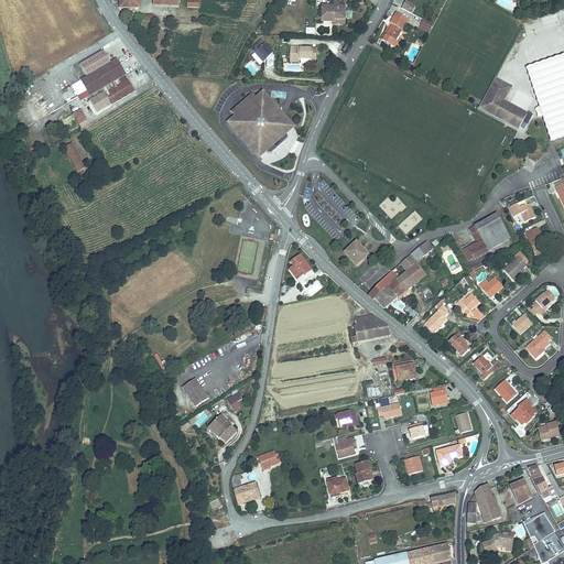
[(140,0),(120,0),(121,9),(140,9),(140,0)]
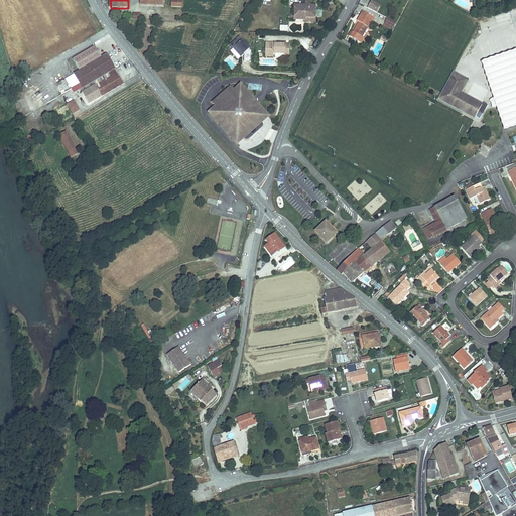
[(371,1),(368,8),(376,12),(380,6),(371,1)]
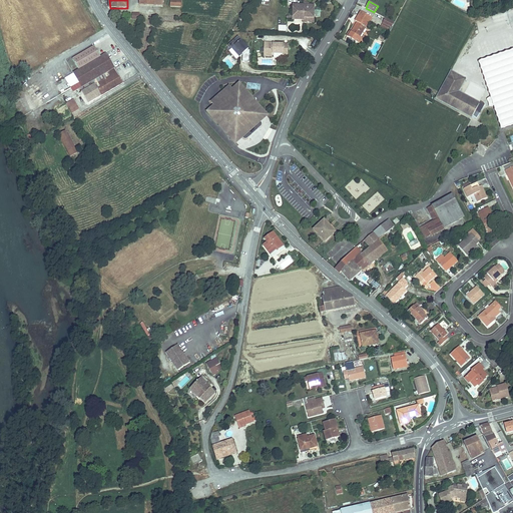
[(303,21),(303,18),(314,19),(314,7),(293,6),(293,21),(303,21)]
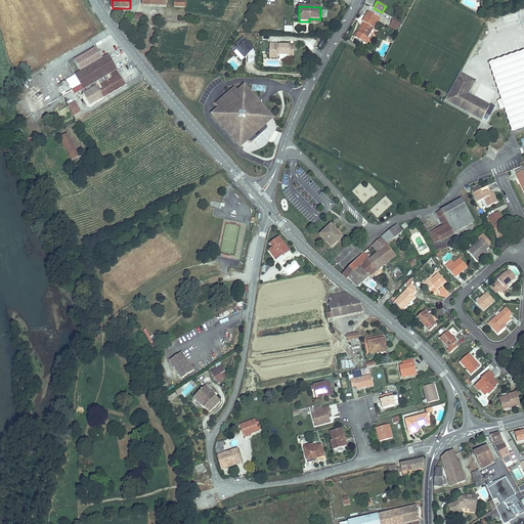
[(367,39),(380,18),(368,12),(363,22),(365,24),(359,34),(357,33),(354,38),(367,45),(370,40),(367,39)]
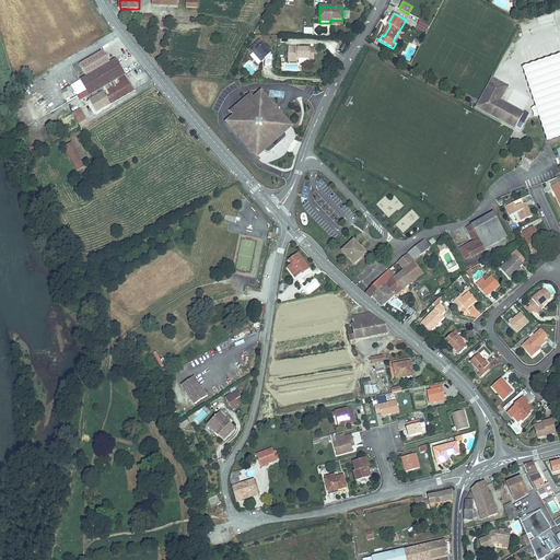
[(431,25),(421,20),(419,25),(426,30),(428,31),(431,25)]
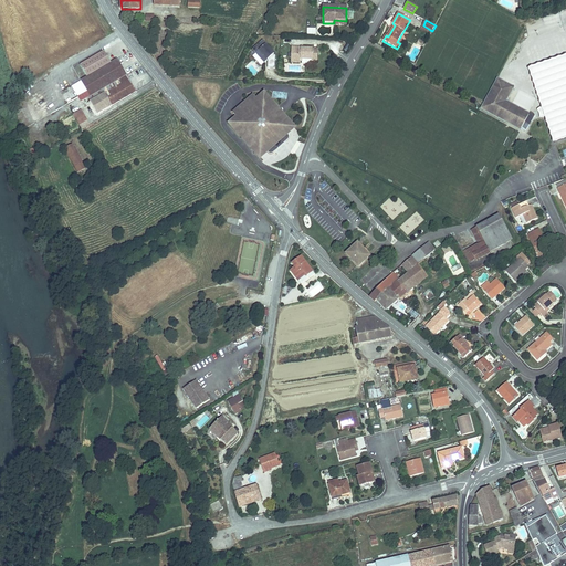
[(306,28),(306,37),(316,37),(316,28),(306,28)]
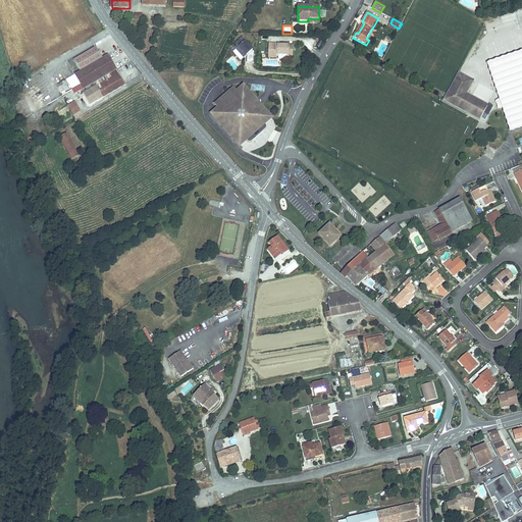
[(242,37),(231,46),(243,58),(246,55),(247,54),(248,56),(246,58),(246,62),(253,63),(253,51),(251,51),(252,50),(244,41),(245,41),(242,37)]
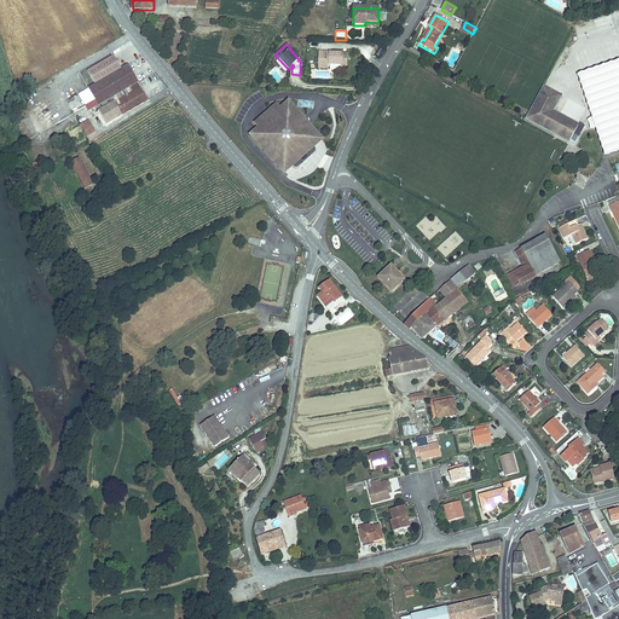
[(340,65),(340,67),(346,67),(346,57),(341,57),(341,55),(328,53),(328,52),(318,52),(317,68),(328,69),(328,65),(340,65)]
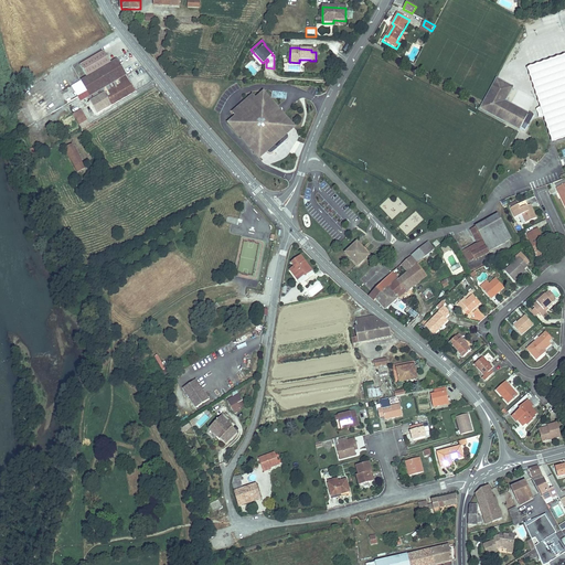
[(84,73),(108,59),(105,52),(81,65),(84,73)]
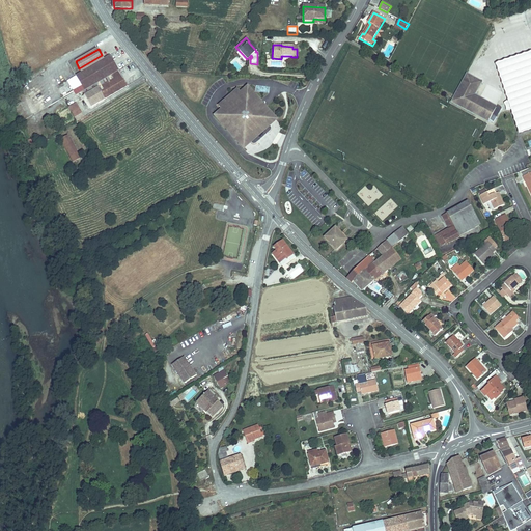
[(85,91),(108,78),(119,71),(110,56),(104,59),(102,55),(79,68),(82,73),(76,76),(82,86),(85,91)]
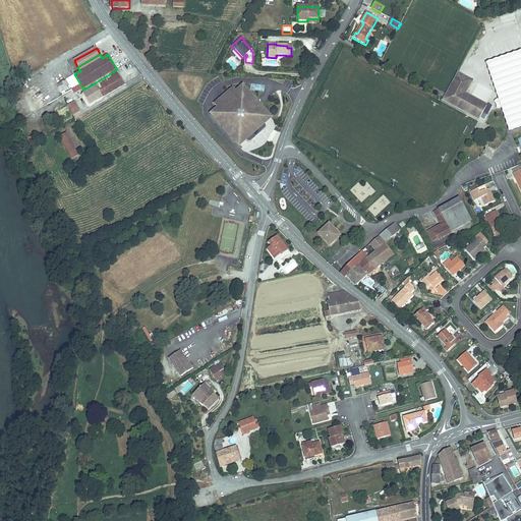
[(490,72),(508,131),(520,127),(520,72),(508,76),(505,67),(501,68),(501,71),(499,71),(498,68),(494,69),(495,71),(490,72)]
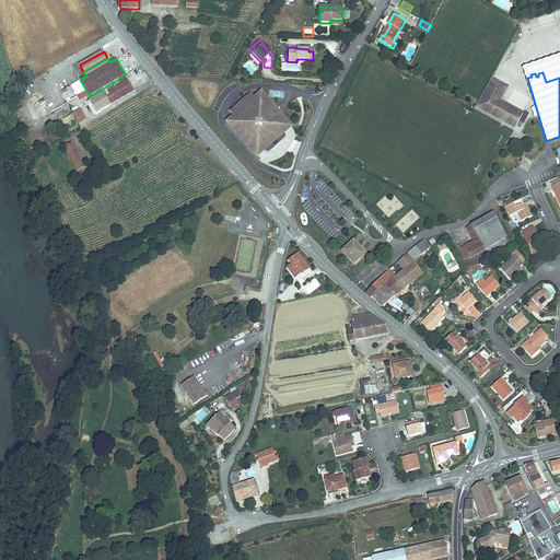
[(135,91),(126,74),(114,82),(116,86),(90,102),(96,114),(135,91)]
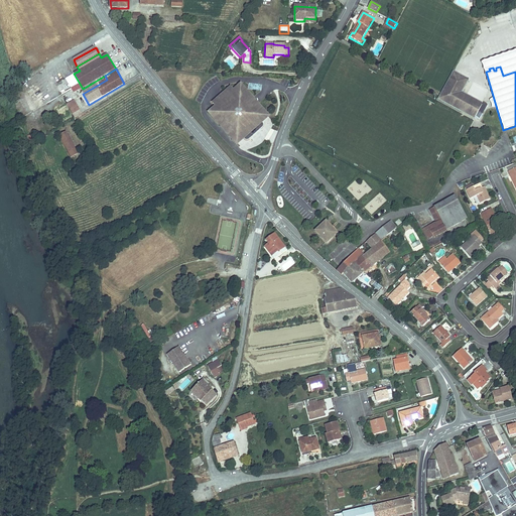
[(456,73),(453,78),(457,81),(457,80),(458,79),(459,79),(460,79),(461,79),(462,79),(463,80),(463,81),(464,82),(464,83),(464,84),(463,84),(467,86),(470,81),(456,73)]
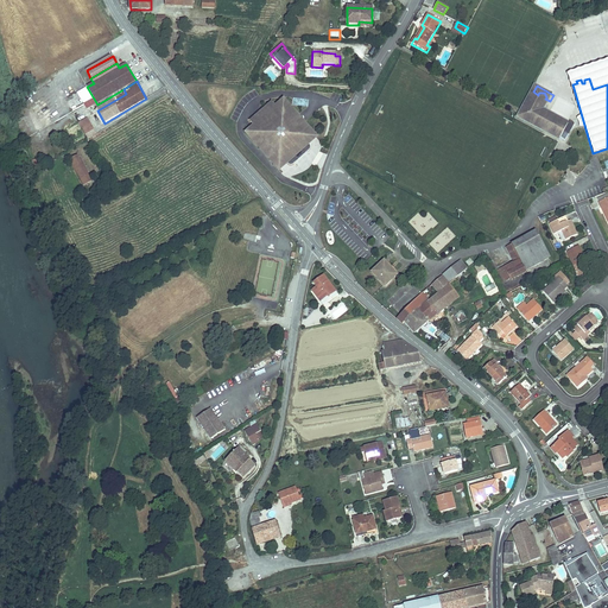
[(97,105),(95,106),(97,111),(126,94),(124,89),(97,105)]
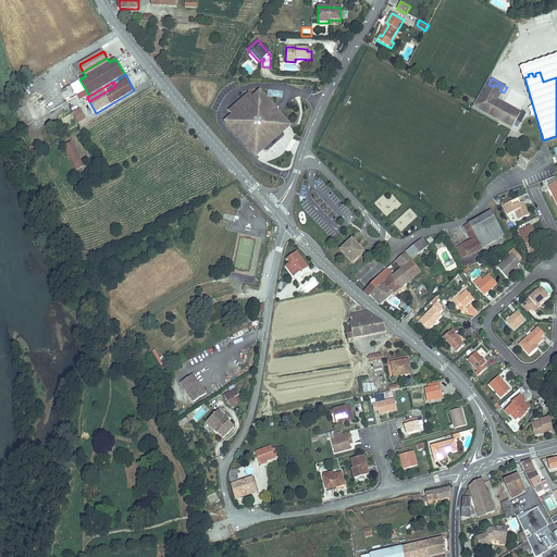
[(512,126),(514,126),(517,120),(522,122),(527,112),(524,111),(523,114),(499,101),(504,93),(499,90),(500,90),(500,89),(500,88),(499,87),(499,86),(498,85),(497,85),(496,85),(495,85),(494,85),(493,86),(493,87),(489,84),(479,102),(480,110),(482,108),(489,111),(487,113),(512,126)]
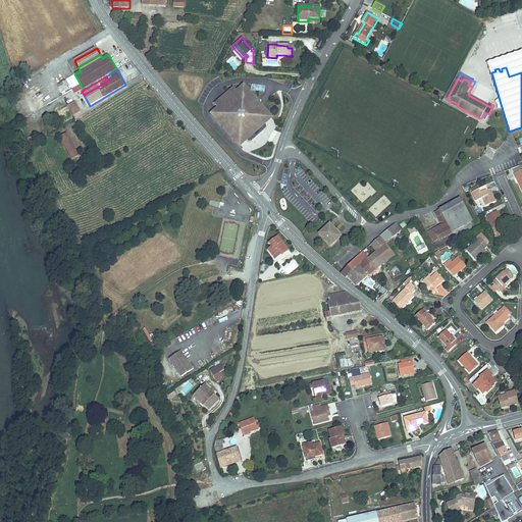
[(84,90),(81,85),(72,90),(75,94),(82,91),(84,90)]
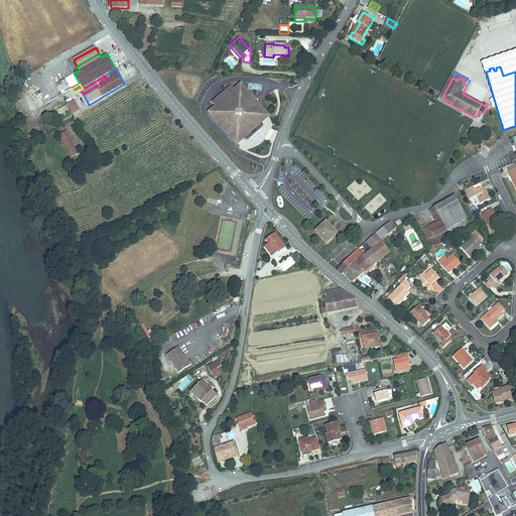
[(241,85),(235,91),(238,94),(241,92),(248,100),(247,102),(248,103),(249,103),(250,103),(251,103),(252,103),(252,104),(252,105),(252,106),(251,107),(252,108),(254,107),(263,117),(262,121),(268,116),(241,85)]
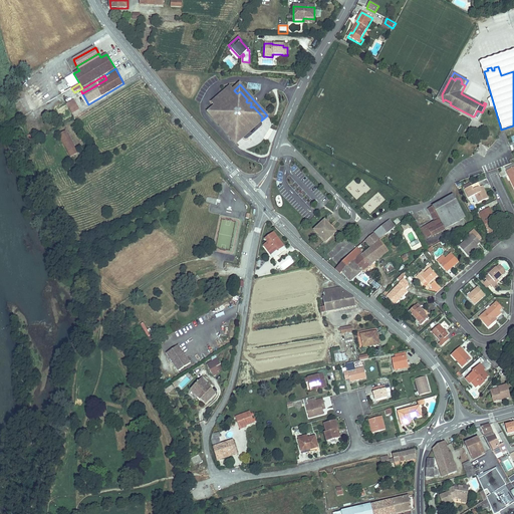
[(234,90),(230,86),(212,102),(216,106),(219,109),(216,112),(224,120),(225,119),(227,120),(226,121),(226,122),(225,122),(225,123),(226,123),(226,124),(227,125),(228,125),(229,125),(229,124),(230,124),(231,125),(229,127),(237,136),(239,135),(242,137),(243,137),(243,138),(244,139),(245,140),(246,140),(247,140),(248,140),(249,139),(250,138),(250,137),(250,136),(251,135),(258,130),(258,129),(259,129),(260,129),(261,127),(262,127),(262,126),(263,126),(263,125),(263,124),(263,123),(263,122),(262,122),(262,121),(261,120),(262,116),(253,106),(251,107),(250,106),(251,105),(251,104),(251,103),(251,102),(250,102),(249,102),(248,102),(247,102),(246,101),(247,99),(240,91),(237,93),(234,90)]
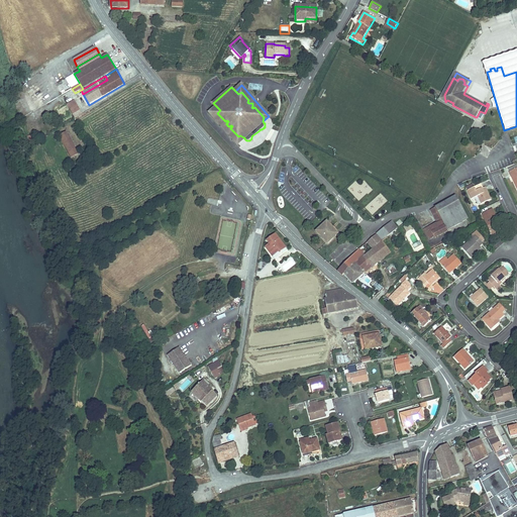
[(445,102),(444,95),(441,100),(451,106),(475,118),(476,117),(452,105),(453,103),(447,100),(445,102)]
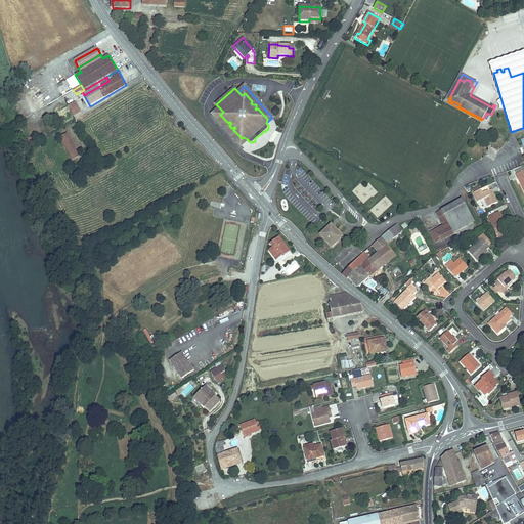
[(76,102),(69,106),(69,107),(75,117),(82,113),(76,102)]
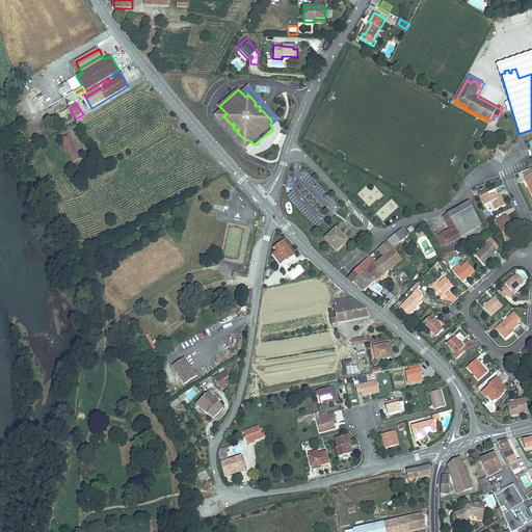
[(227,113),(223,110),(217,115),(245,148),(251,141),(250,141),(247,139),(245,140),(237,132),(239,130),(238,129),(237,129),(237,130),(236,130),(235,130),(234,129),(234,128),(233,128),(233,127),(234,127),(234,126),(235,125),(233,124),(232,125),(223,116),(227,113)]
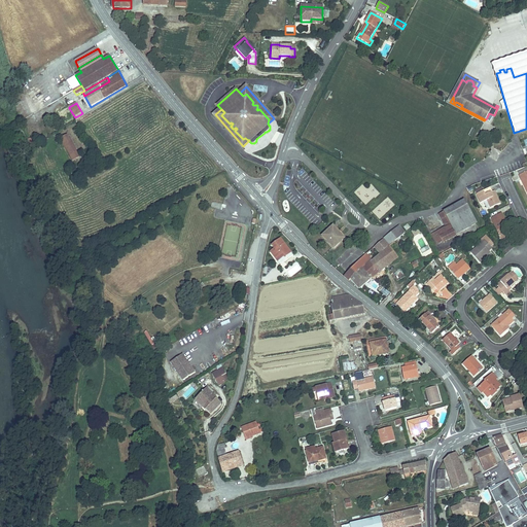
[(255,142),(269,131),(268,131),(267,132),(266,132),(265,132),(265,133),(257,138),(256,139),(256,140),(256,141),(255,142)]
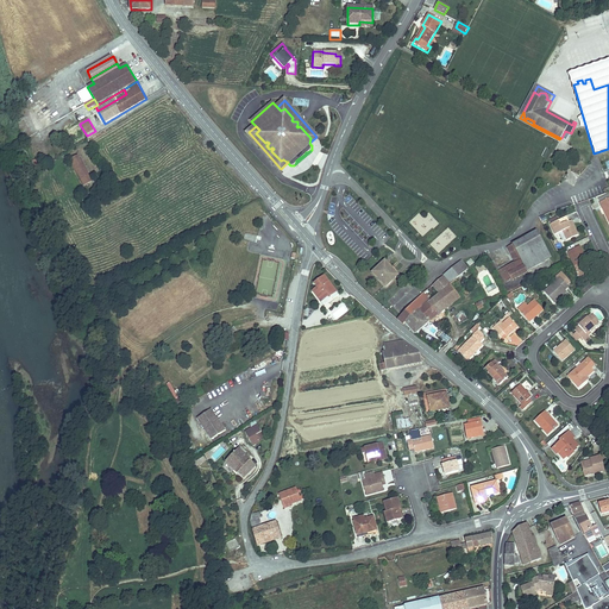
[(79,157),(71,162),(85,186),(85,187),(92,182),(79,157)]
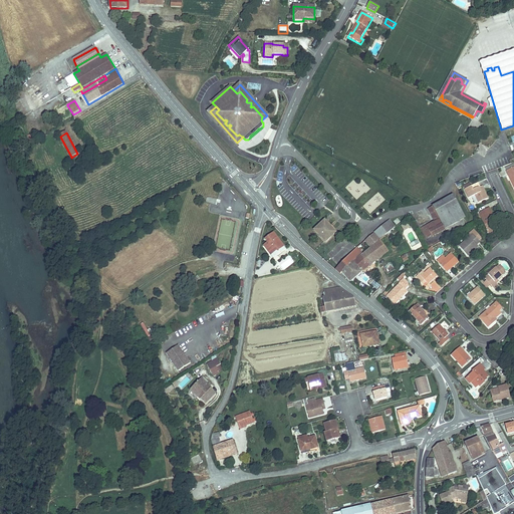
[(480,191),(479,189),(481,188),(479,183),(471,187),(466,189),(465,190),(469,198),(475,195),(479,203),(488,199),(484,189),(480,191)]
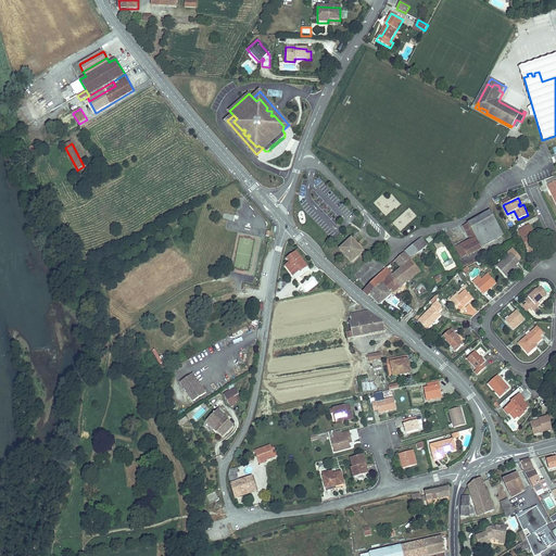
[(490,212),(487,214),(464,226),(470,240),(456,247),(462,257),(467,254),(468,256),(481,249),(481,248),(503,236),(490,212)]
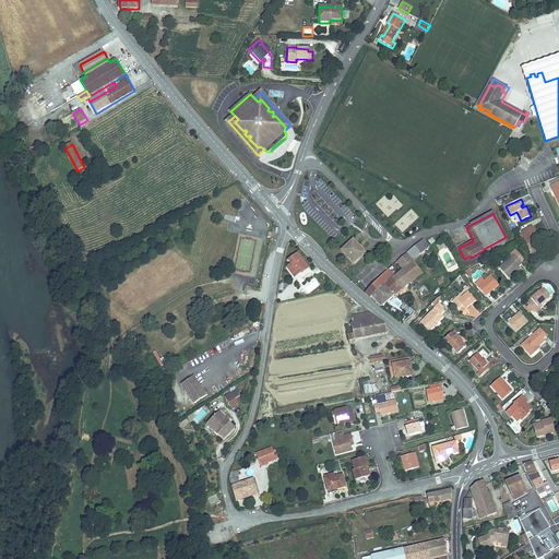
[(533,227),(521,233),(532,254),(538,252),(534,241),(537,240),(538,239),(533,227)]
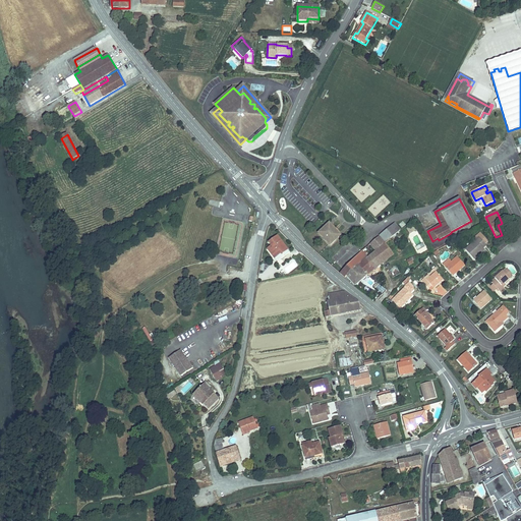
[(339,234),(332,226),(330,224),(320,234),(331,245),(341,236),(339,234)]
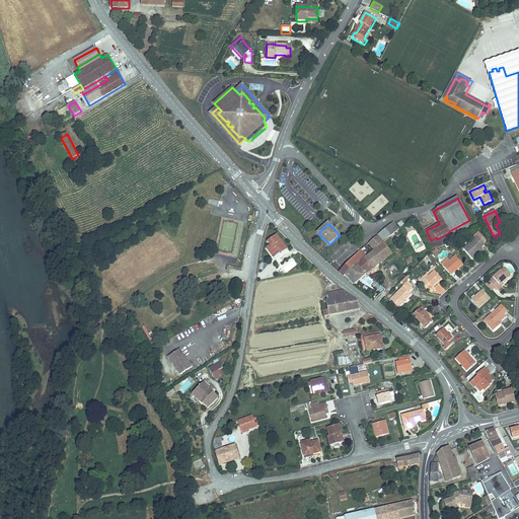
[(369,243),(374,250),(389,238),(399,229),(393,223),(369,243)]
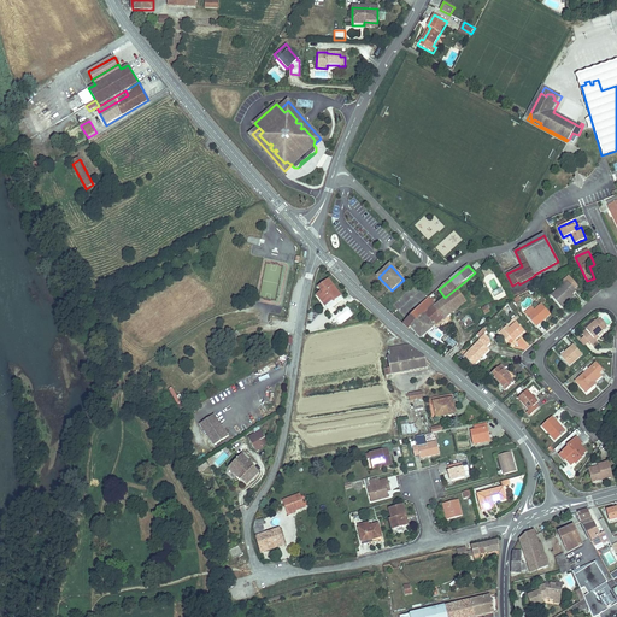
[(481,271),(486,277),(493,272),(489,266),(481,271)]
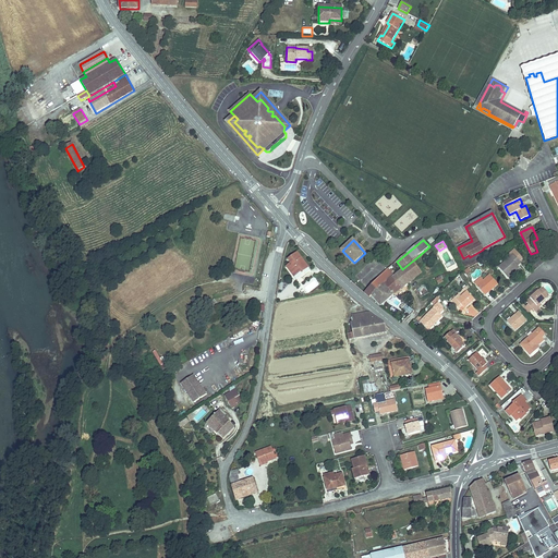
[(522,258),(516,251),(509,256),(510,257),(499,268),(508,278),(518,268),(517,267),(521,263),(520,262),(522,258)]
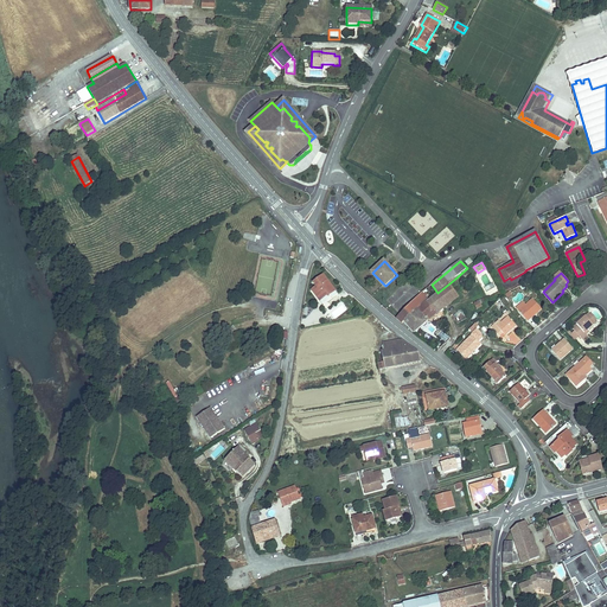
[(330,299),(337,293),(336,292),(324,275),(314,283),(317,287),(312,291),(320,301),(323,304),(330,298),(330,299)]
